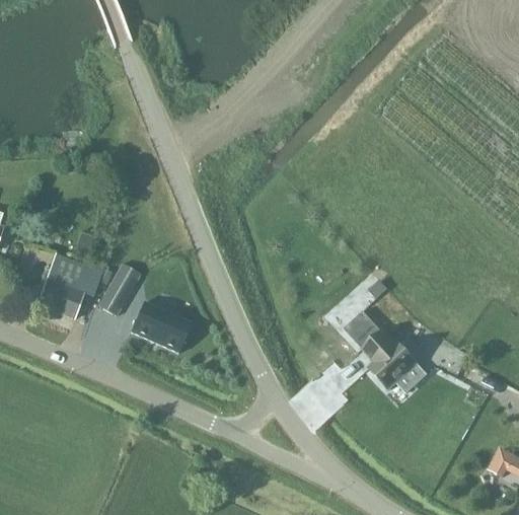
[(47,266),(58,237),(38,229),(25,258),(47,266)]
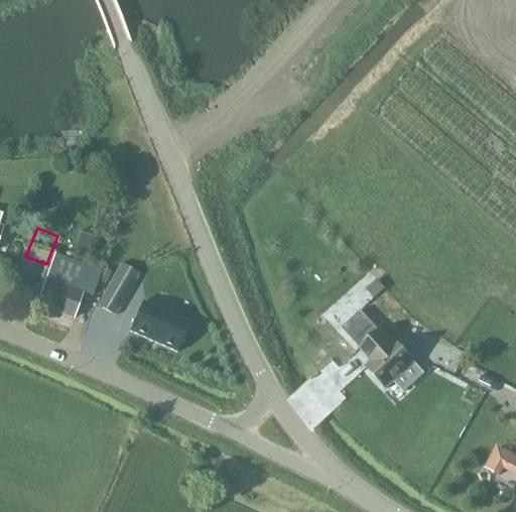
[(54,251),(45,275),(83,289),(92,265),(54,251)]
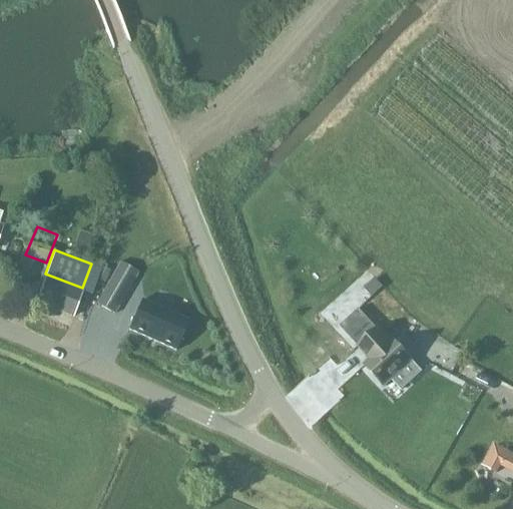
[(97,301),(114,311),(138,270),(121,260),(97,301)]
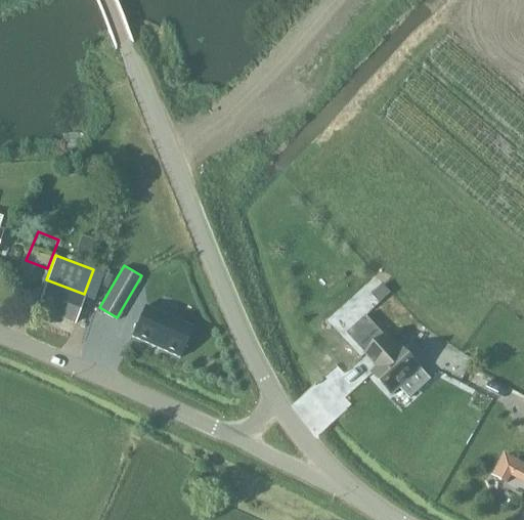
[(106,286),(112,273),(104,270),(99,282),(106,286)]
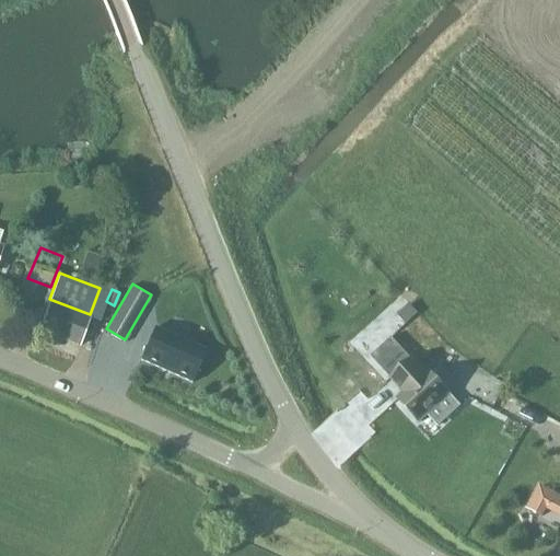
[(49,299),(39,327),(80,343),(90,314),(49,299)]
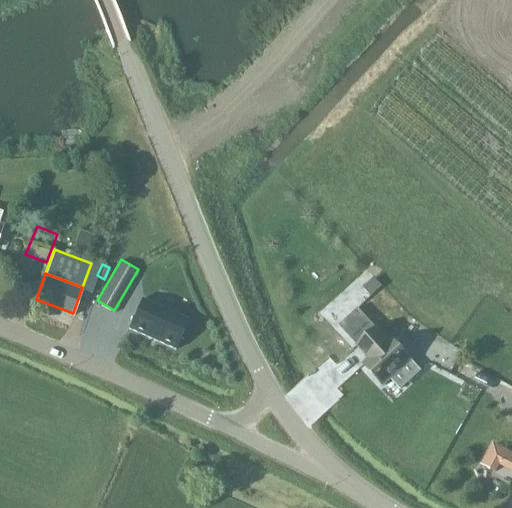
[(141,297),(128,326),(176,347),(189,318),(141,297)]
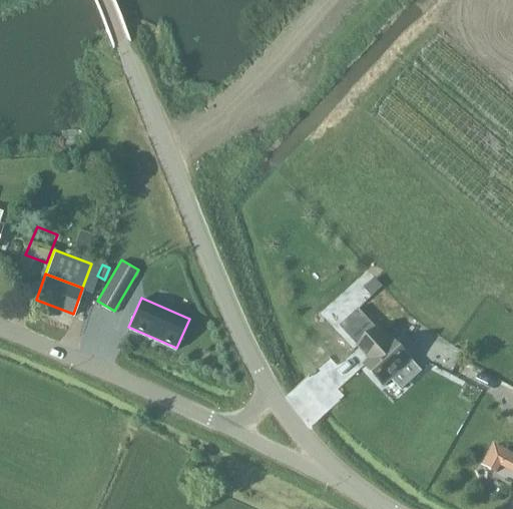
[(358,306),(339,323),(357,343),(369,357),(363,362),(383,383),(391,376),(410,358),(411,358),(391,336),(388,339),(376,326),(358,306)]
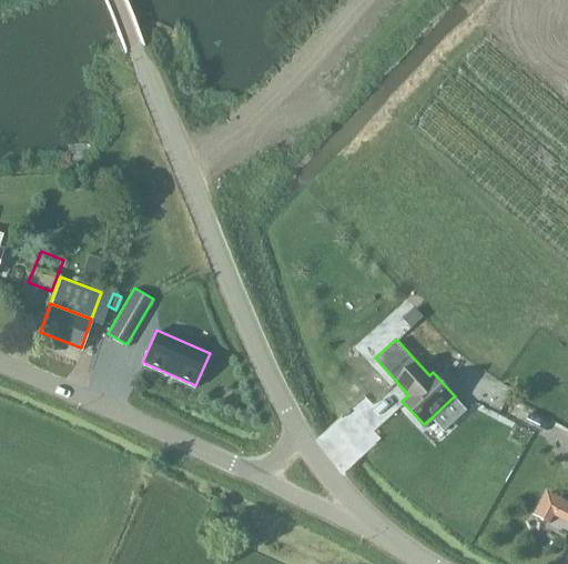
[(506,386),(517,369),(486,350),(475,369),(506,386)]
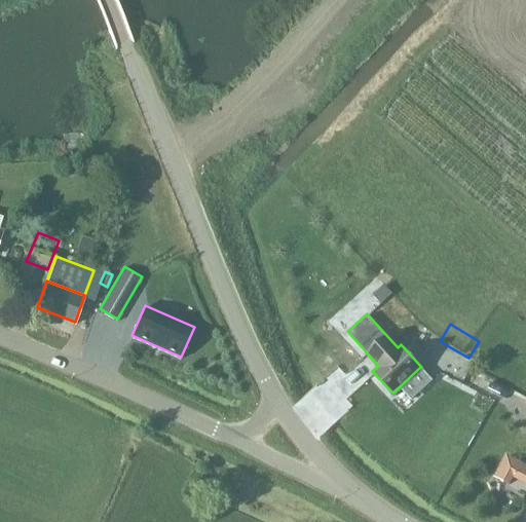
[(330,378),(318,386),(327,397),(338,389),(330,378)]
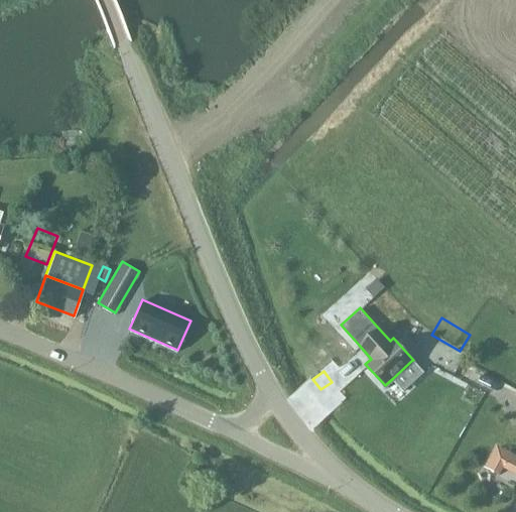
[(515,455),(499,444),(486,468),(501,477),(506,470),(515,474),(515,455)]
